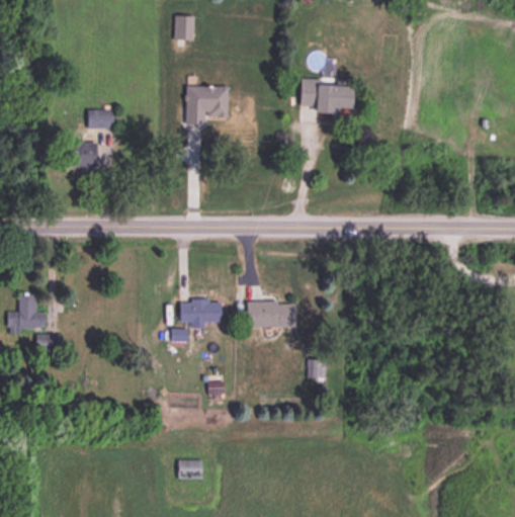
[(175,39),(194,39),(194,16),(175,16),(175,39)]
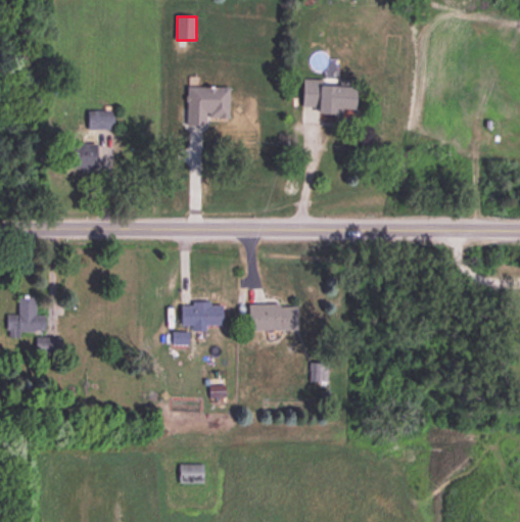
[(357,113),(358,84),(305,82),(304,106),(320,107),(320,112),(357,113)]
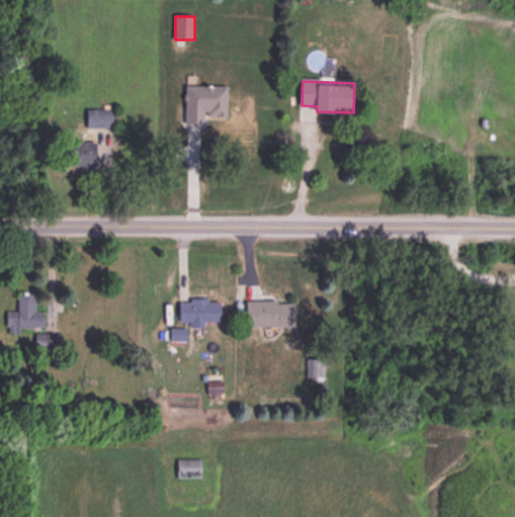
[(186,120),(228,120),(229,86),(186,86),(186,120)]
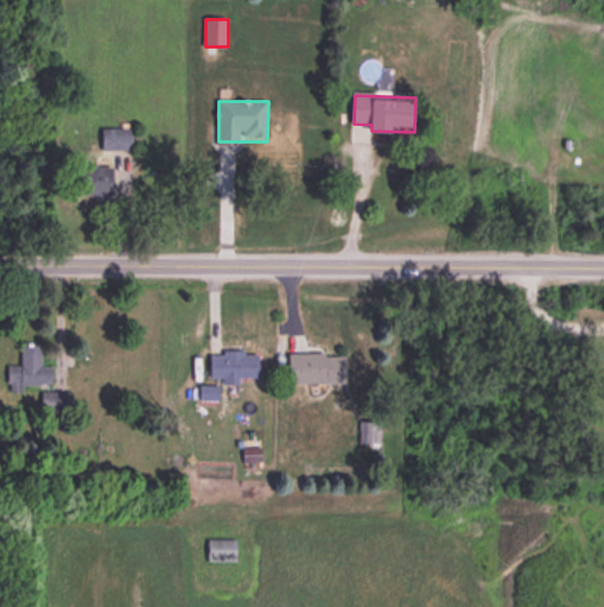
[(105,130),(105,151),(134,151),(134,130),(105,130)]
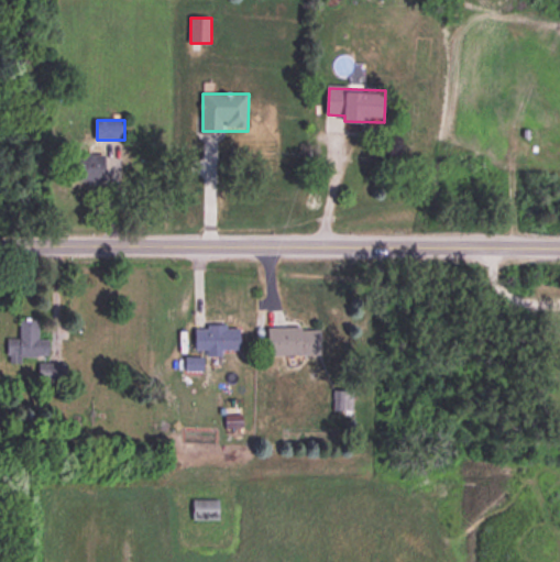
[(106,183),(106,155),(76,155),(76,183),(106,183)]
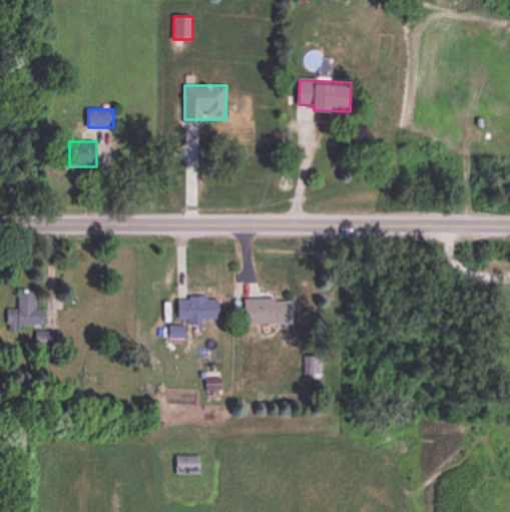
[(45,311),(36,311),(36,293),(19,293),(19,310),(8,310),(8,326),(45,326),(45,311)]
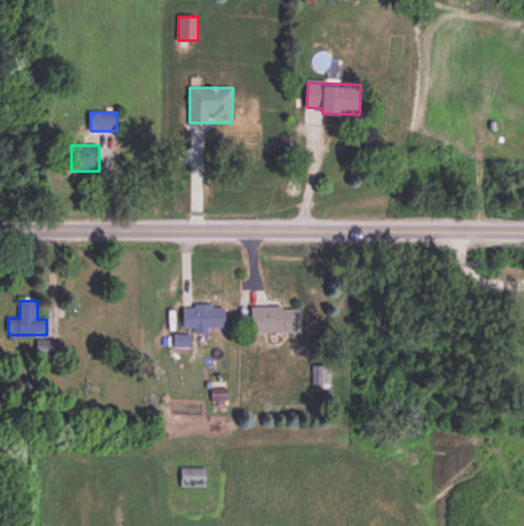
[(184,305),(184,328),(225,328),(225,305),(184,305)]
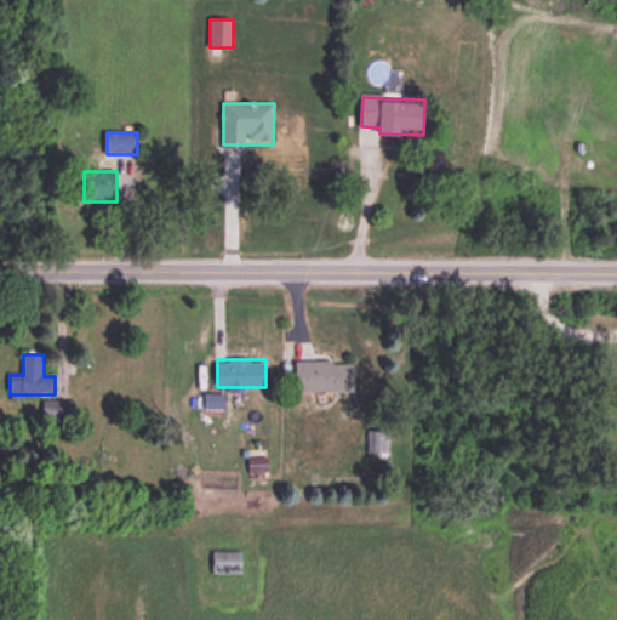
[(296,392),(353,392),(353,362),(296,362),(296,392)]
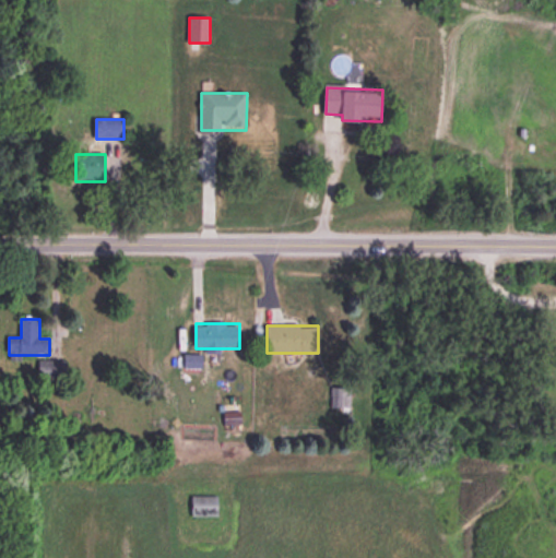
[(67,380),(67,360),(39,360),(39,380),(67,380)]
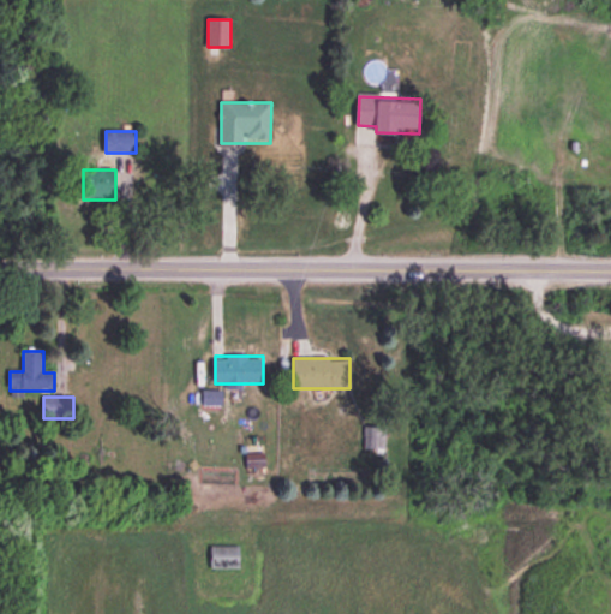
[(211,568),(240,568),(240,546),(211,546),(211,568)]
